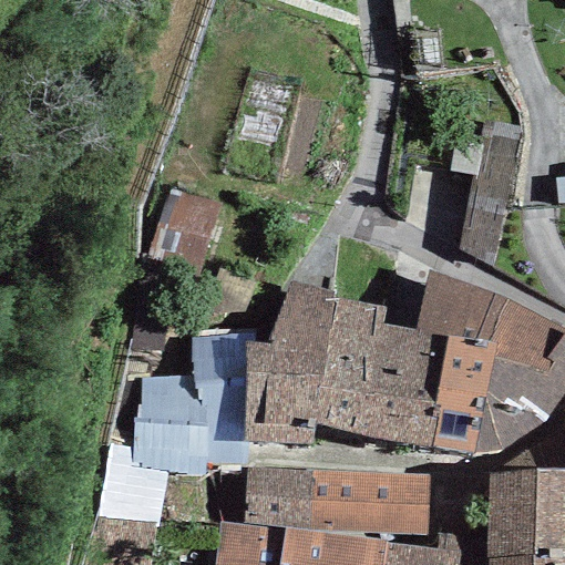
[(510,269),(533,140),(495,132),(472,263),(510,269)]
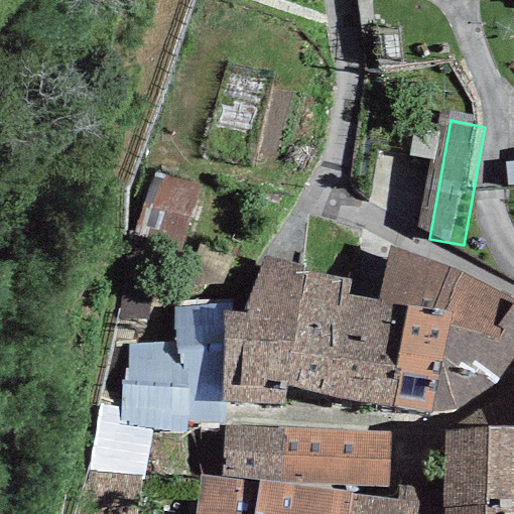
[(202,186),(155,171),(135,235),(181,249),(202,186)]
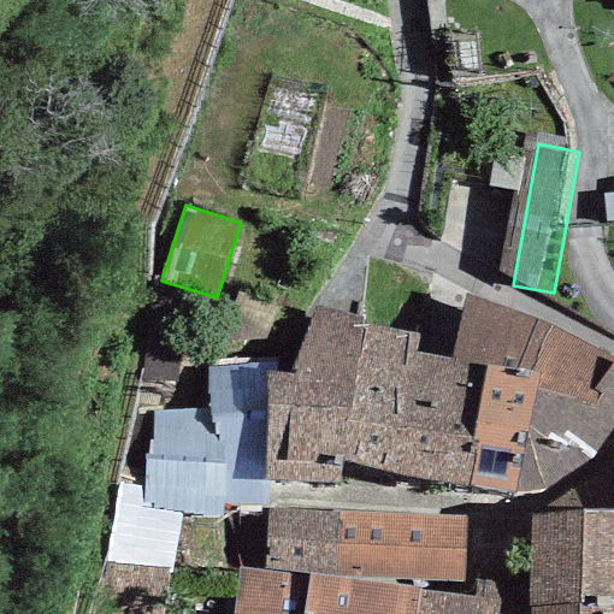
[(553,323),(466,291),(450,358),(488,365),(531,372),(553,323)]
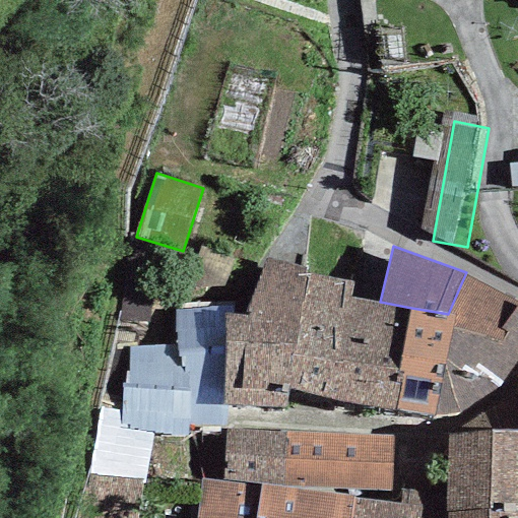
[(289,388),(306,271),(306,265),(267,257),(247,312),(227,312),(224,404),(288,405),(289,388)]
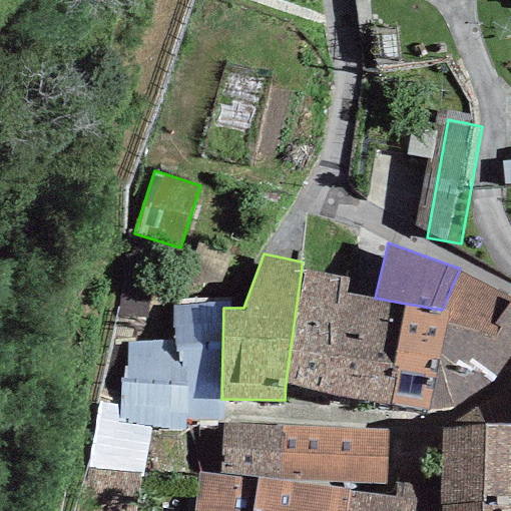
[(351,277),(302,268),(286,383),(325,392),(347,292),(351,277)]
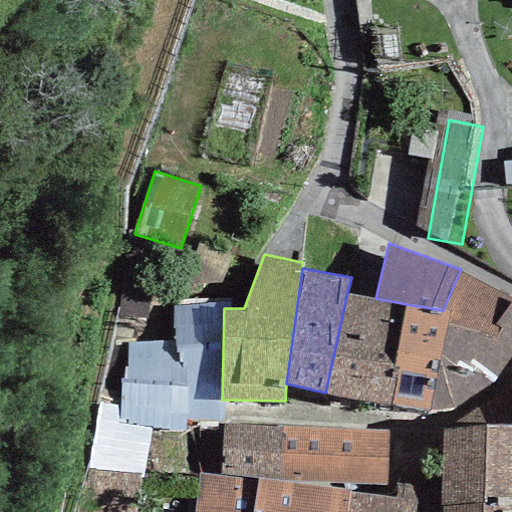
[(511,295),(461,269),(443,310),(451,311),(430,410),(455,407),(495,380),(511,355),(511,295)]
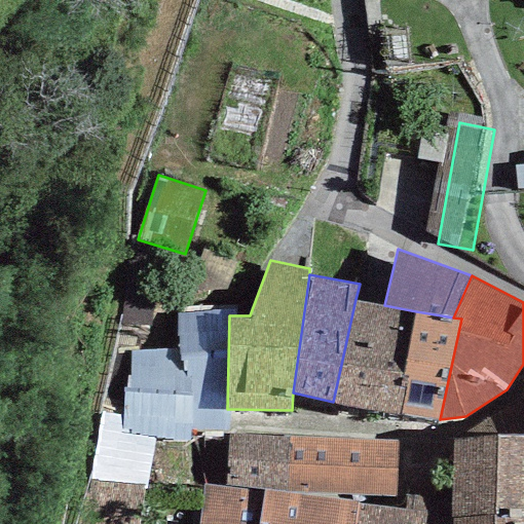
[(154,294),(126,292),(123,321),(152,324),(154,294)]
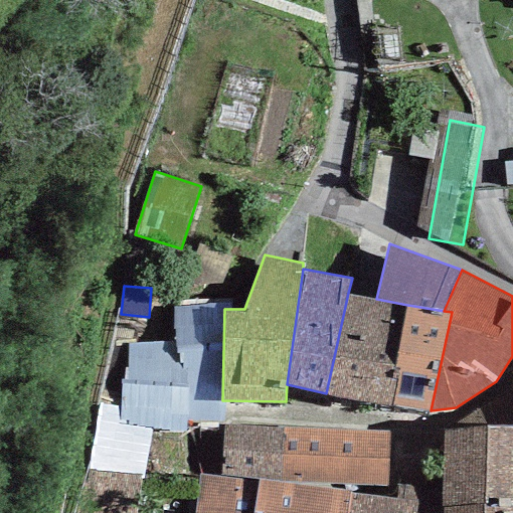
[(376,299),(348,293),(326,393),(391,407),(392,404),(400,368),(394,365),(407,305),(376,299)]
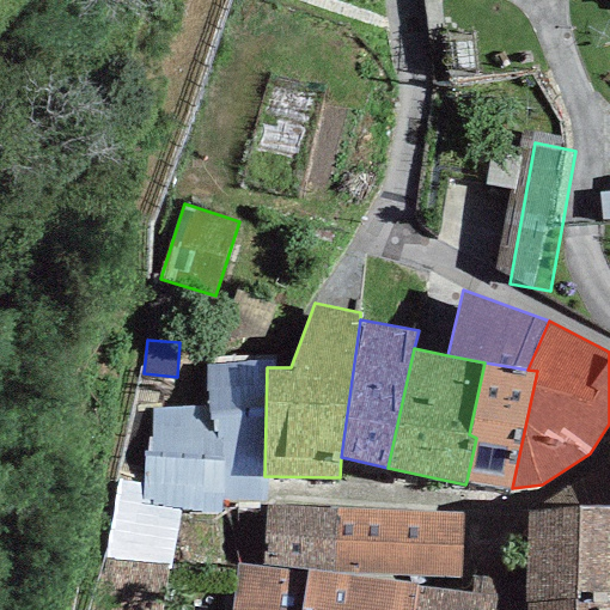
[(528,370),(485,363),(469,434),(476,438),(467,481),(512,488),(537,371),(528,370)]
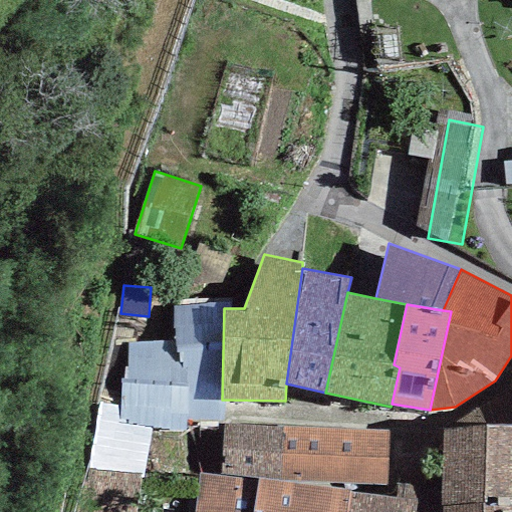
[(450,427),(445,427),(440,484),(441,505),(511,499),(511,423),(487,425),(478,406),(450,427)]
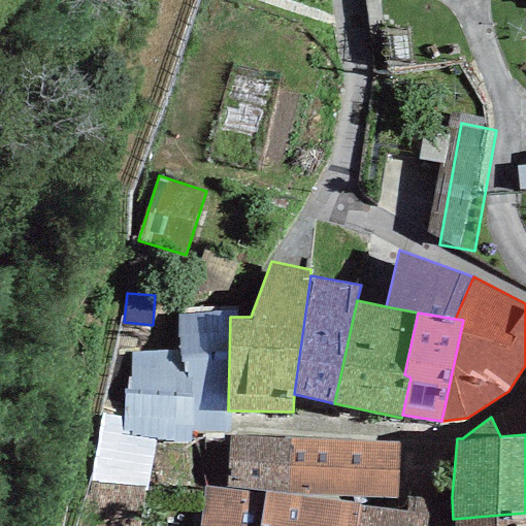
[(400,439),(231,433),(227,488),(265,490),(287,492),(398,496),(400,439)]
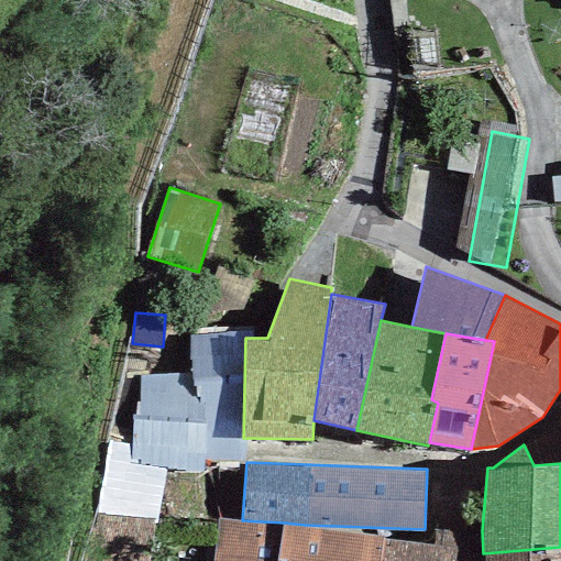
[(242,520),(219,517),(213,560),(278,560),(283,523),(242,520)]
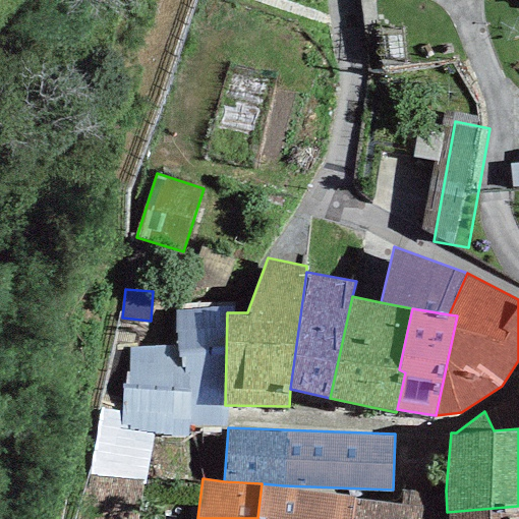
[(283,485),(262,483),(257,518),(352,518),(356,498),(283,485)]
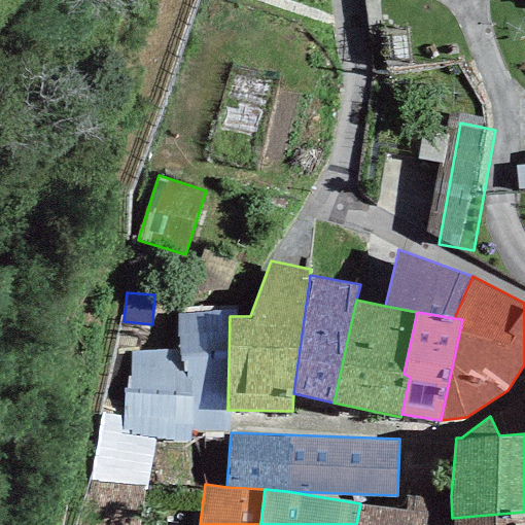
[(408,511),(360,503),(356,524),(452,524),(452,518),(451,496),(408,496),(408,511)]
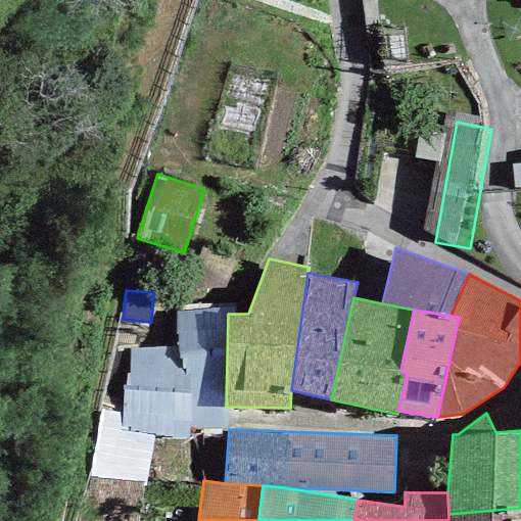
[(520,508),(448,514),(448,520),(520,520),(520,508)]
